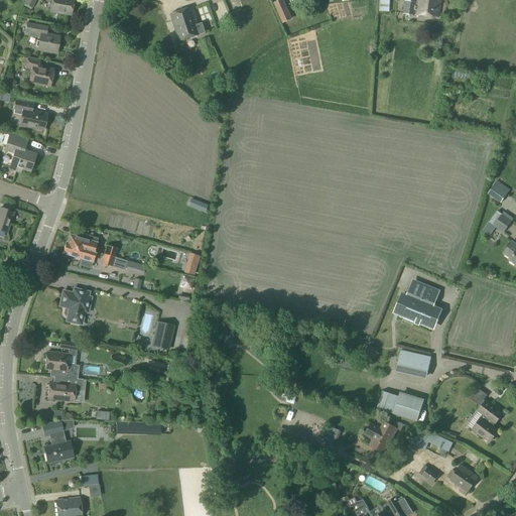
[(25,0),(23,5),(31,9),(35,0),(25,0)]
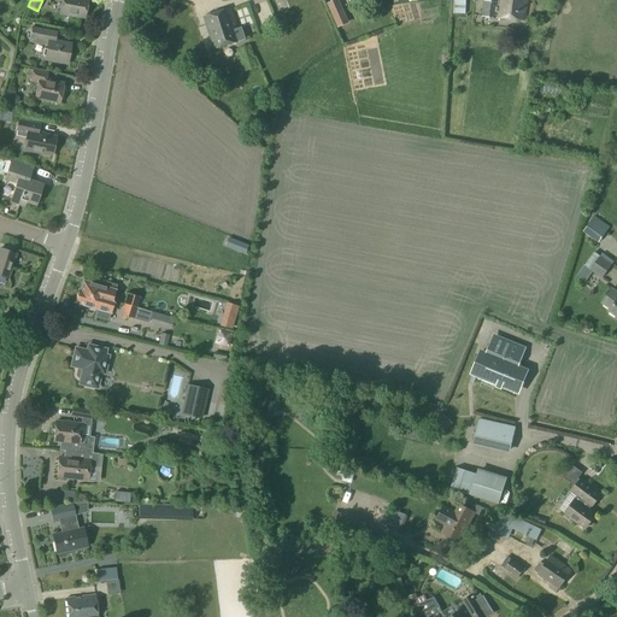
[(62,0),(59,15),(84,19),(87,0),(62,0)]
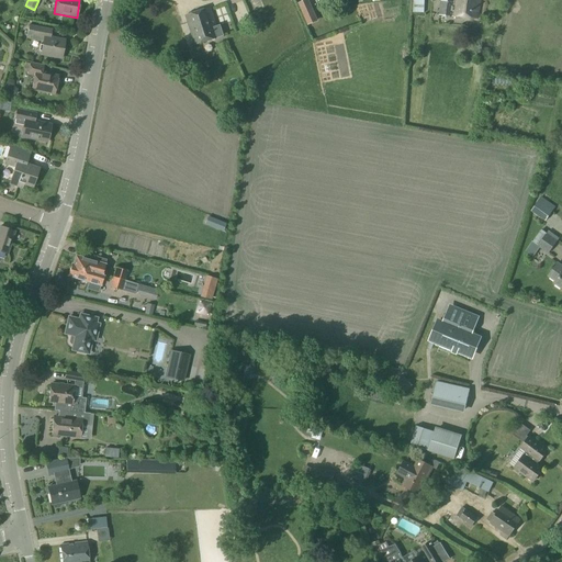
[(306,0),(299,3),(303,14),(312,11),(306,0)]
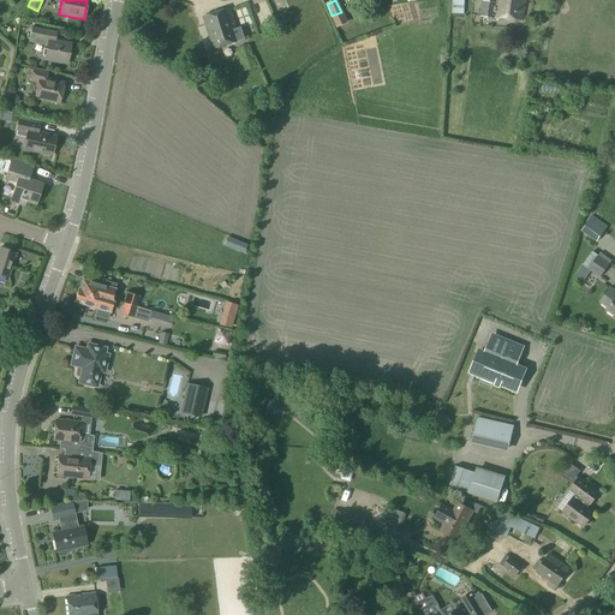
[(449,0),(449,11),(461,11),(460,0),(449,0)]
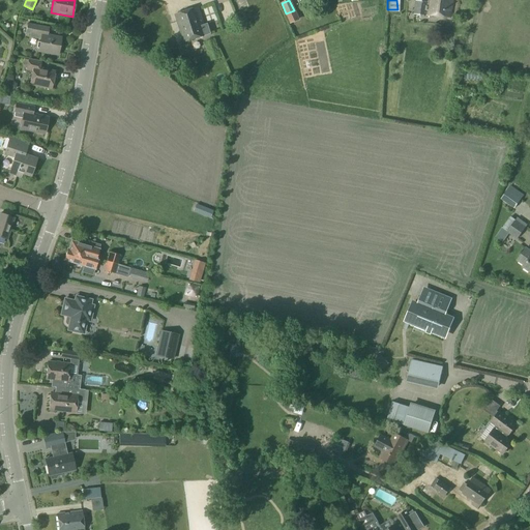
[(414,13),(451,19),(452,0),(428,0),(428,2),(416,1),(414,13)]
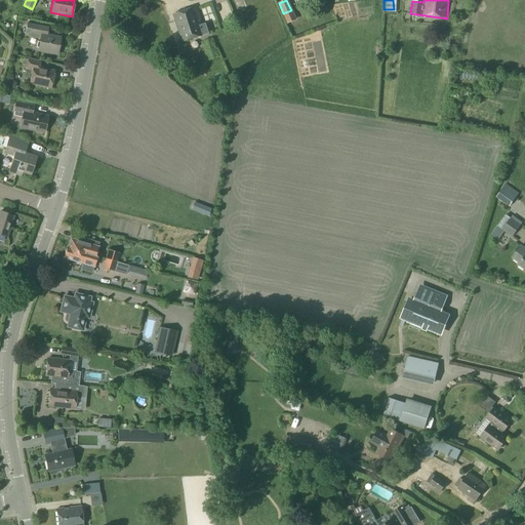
[(173,15),(183,43),(208,34),(205,24),(201,26),(196,7),(173,15)]
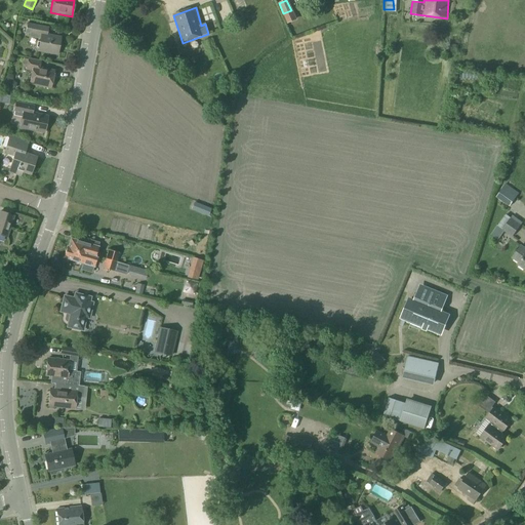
[(38,51),(56,54),(59,38),(46,35),(47,28),(31,25),(29,37),(40,39),(38,51)]
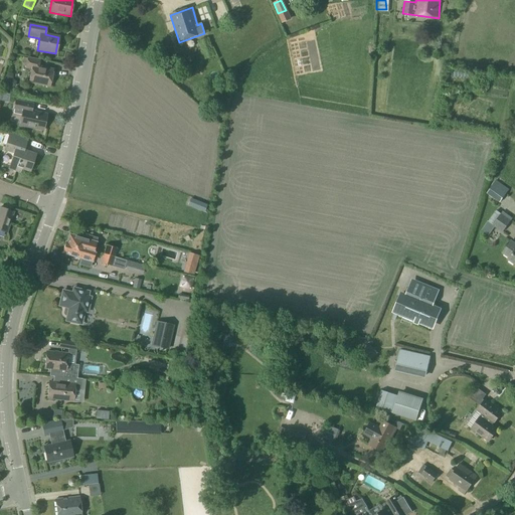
[(199,50),(209,48),(207,36),(196,38),(199,50)]
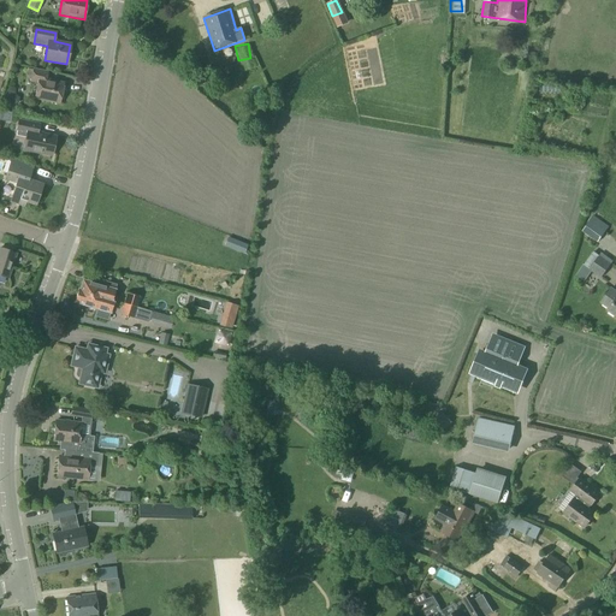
[(25,77),(30,78),(30,81),(37,82),(34,98),(59,104),(63,84),(45,81),(47,72),(33,70),(33,71),(28,70),(25,77)]
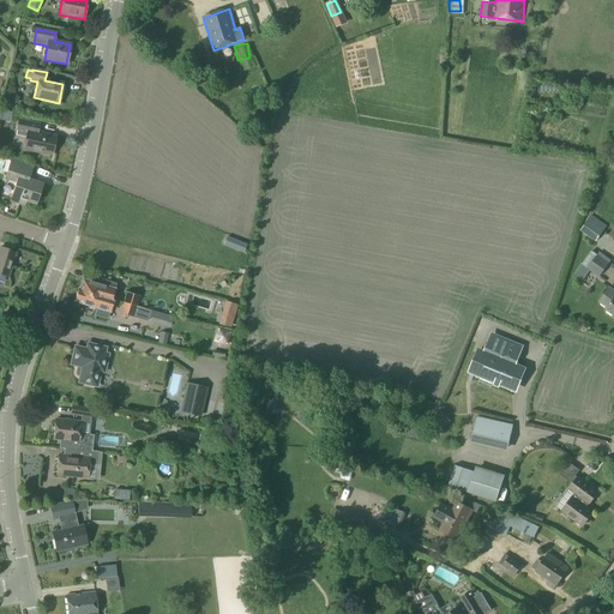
[(24,151),(49,156),(53,137),(36,133),(38,125),(18,121),(14,136),(26,139),(24,151)]
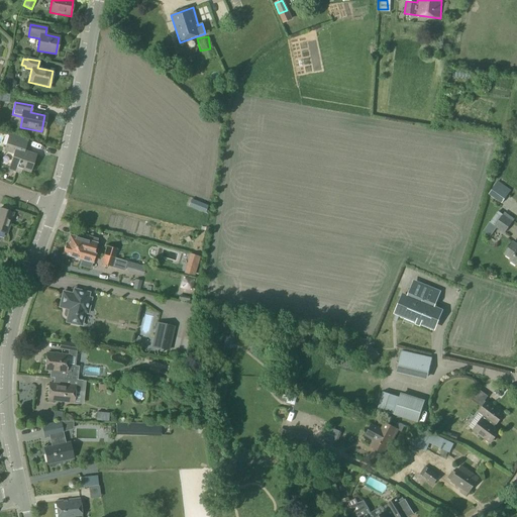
[(4,150),(13,153),(8,170),(19,174),(21,169),(29,172),(34,157),(18,150),(20,144),(7,140),(4,150)]
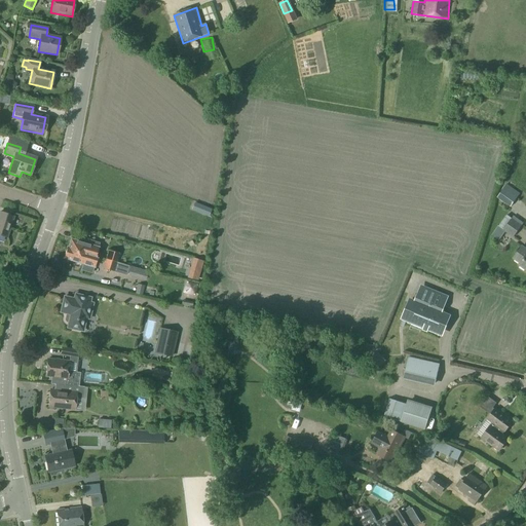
[(516,199),(502,189),(496,198),(511,208),(516,199)]
